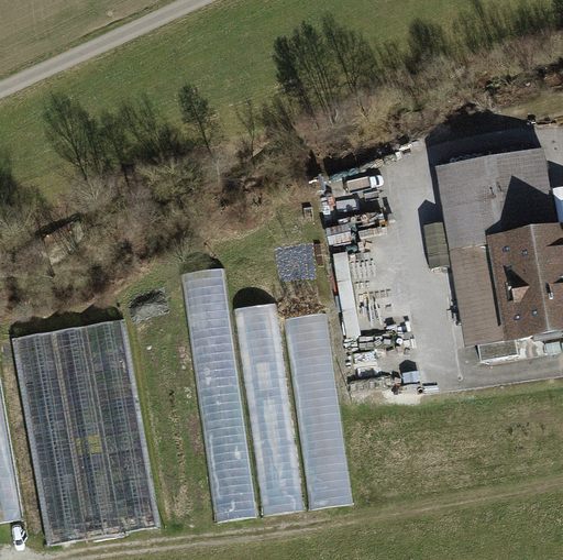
[(462,357),(562,339),(562,231),(552,233),(540,156),(432,174),(462,357)]
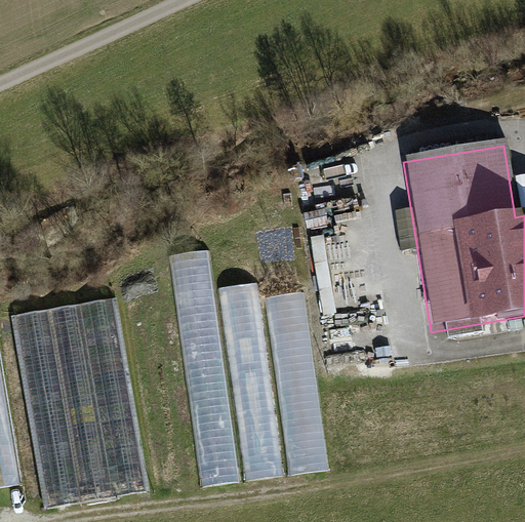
[(239,479),(209,247),(170,252),(200,484),(239,479)]
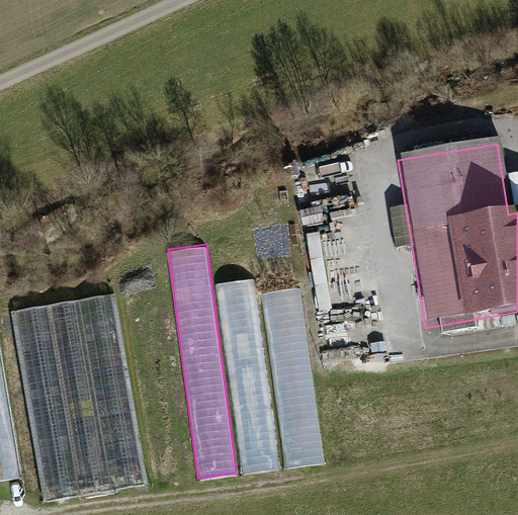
[(187,478),(153,259),(115,264),(150,483),(187,478)]
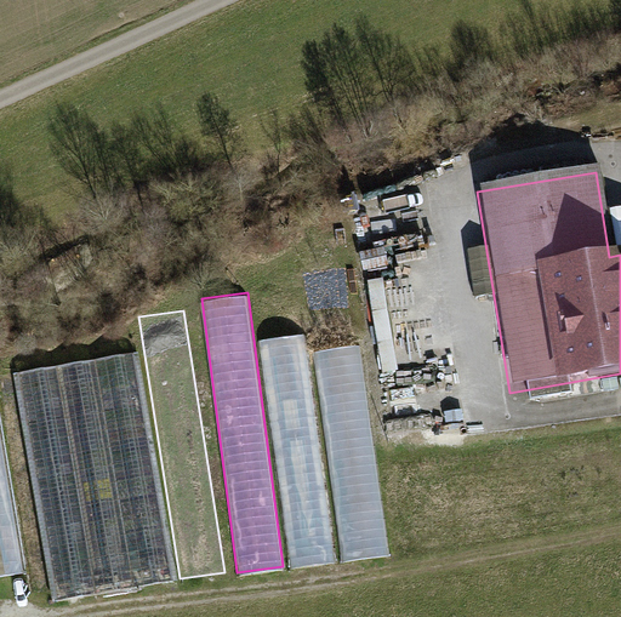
[(334,559),(303,332),(260,338),(289,565),(334,559)]
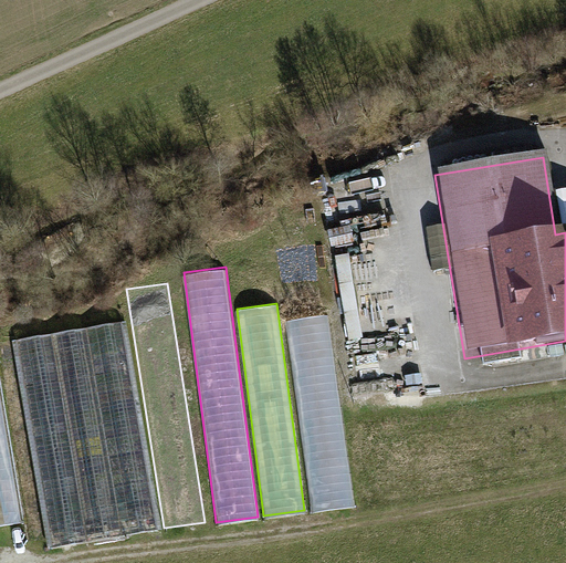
[(310,509),(353,503),(327,312),(285,318),(310,509)]
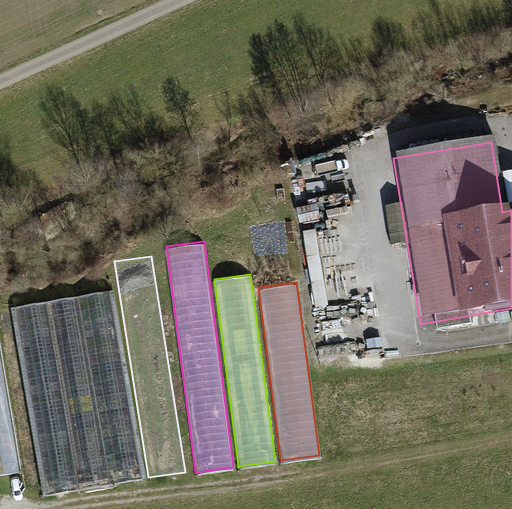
[(143,478),(110,290),(14,306),(46,494),(143,478)]
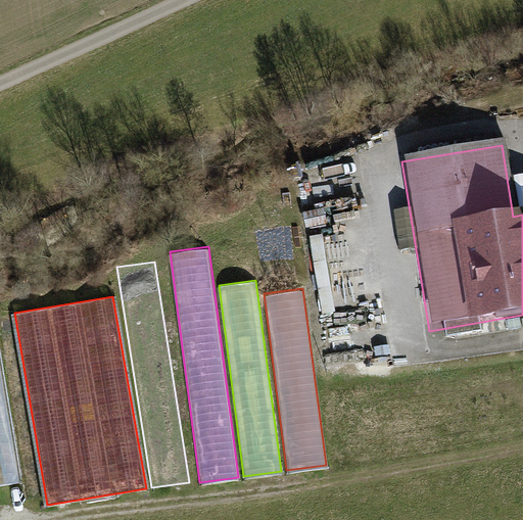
[(0,485),(19,483),(0,364),(0,485)]
